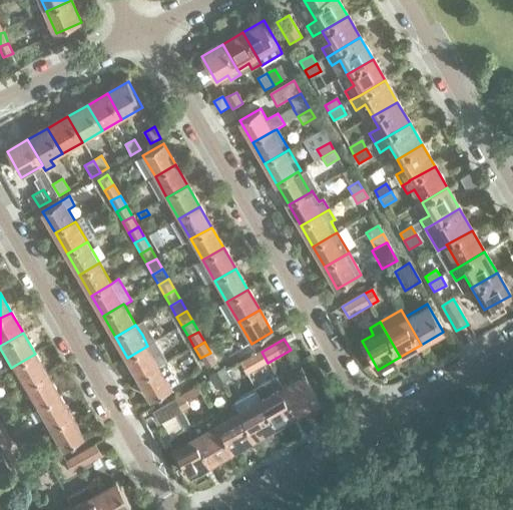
[(159,366),(154,356),(147,346),(127,358),(139,378),(159,366)]
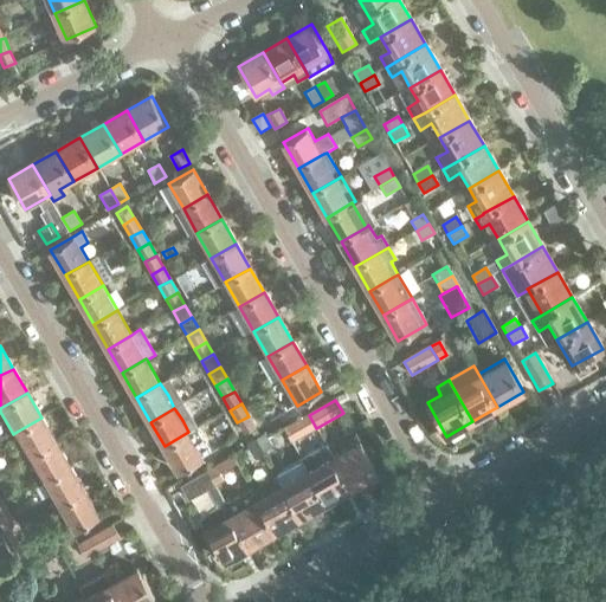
[(308,433),(316,428),(309,415),(300,420),(308,433)]
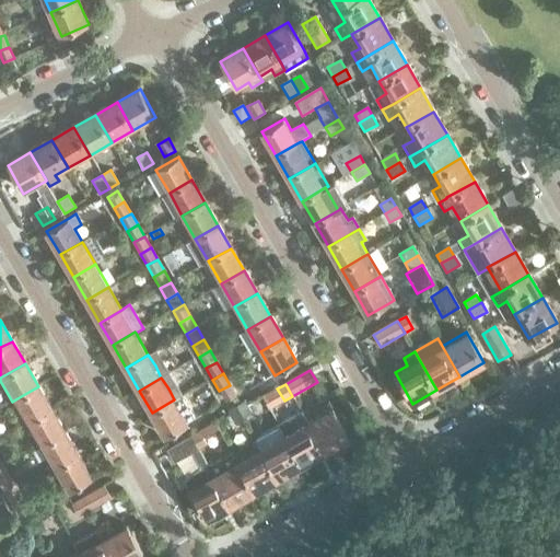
[(230,385),(219,391),(225,403),(236,396),(230,385)]
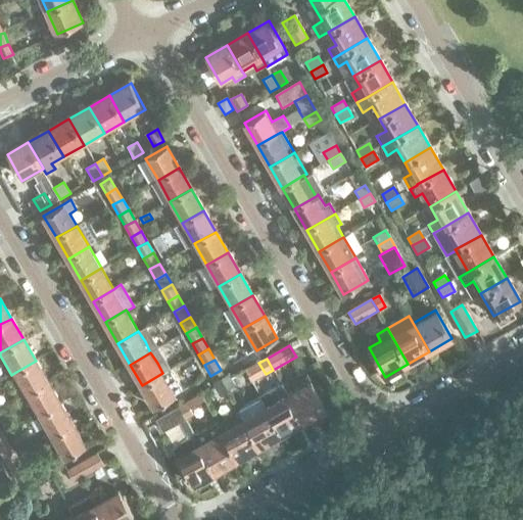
[(24,396),(48,382),(36,361),(14,373),(11,375),(24,396)]
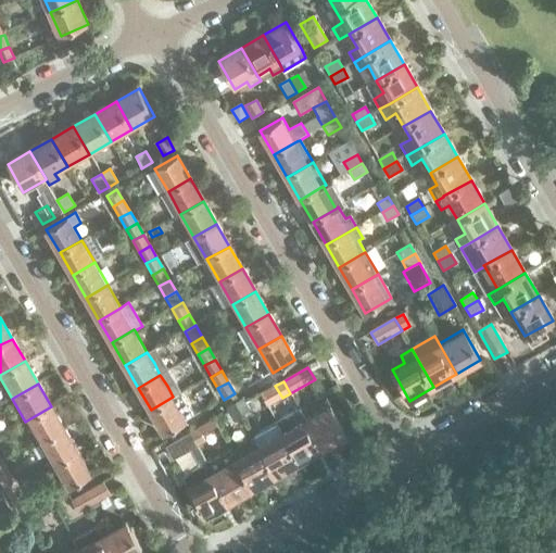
[(187,420),(173,397),(151,410),(164,434),(187,420)]
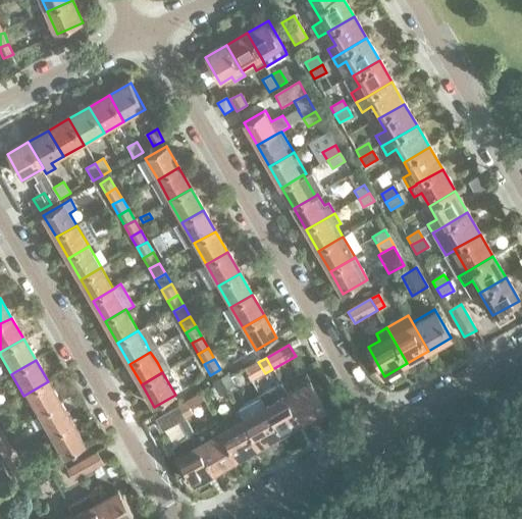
[(220,378),(227,391),(235,386),(228,374),(220,378)]
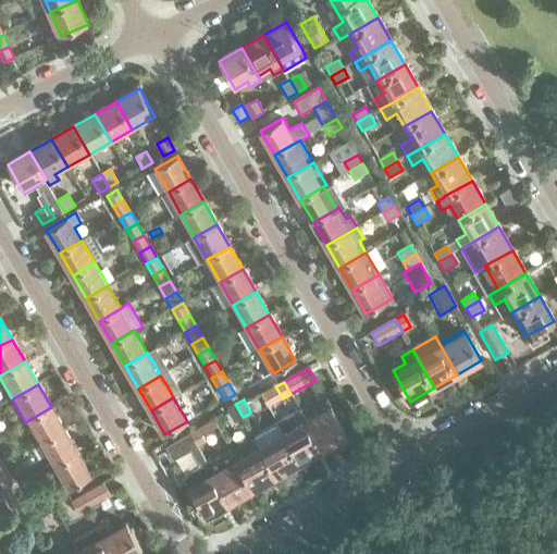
[(234,421),(243,417),(235,404),(226,408),(234,421)]
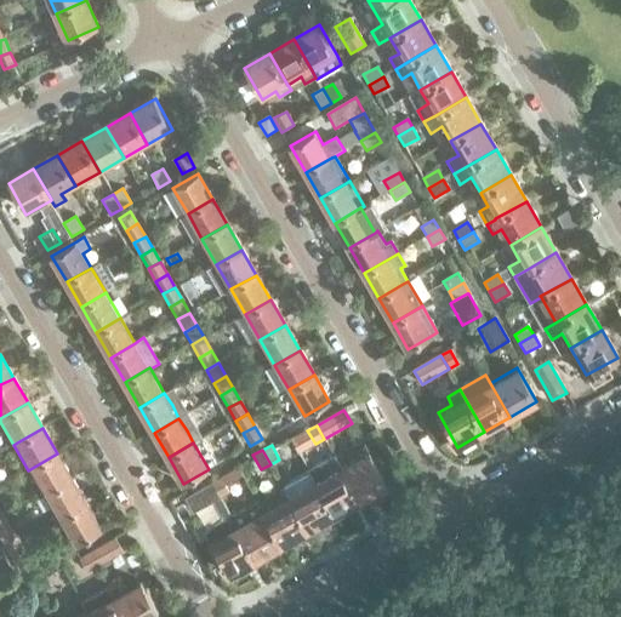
[(72,478),(57,453),(28,470),(43,495),(72,478)]
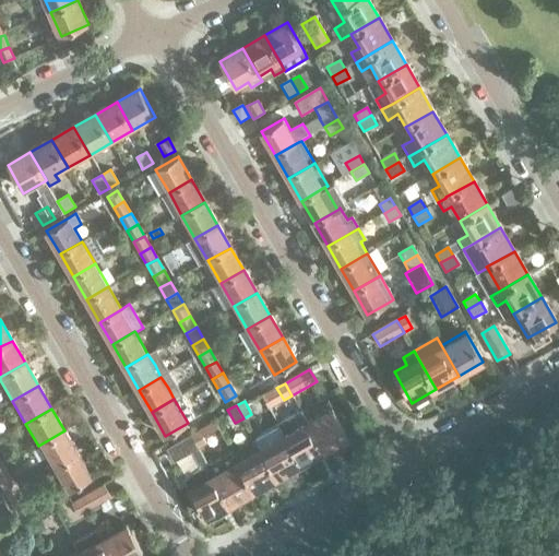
[(308,423),(324,452),(348,438),(332,409),(308,423)]
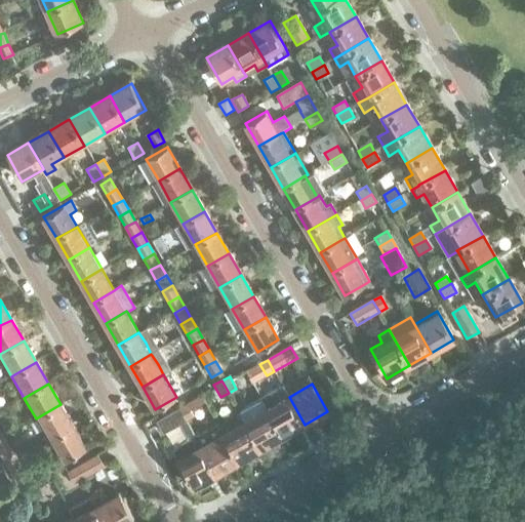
[(282,437),(305,425),(289,397),(267,409),(282,437)]
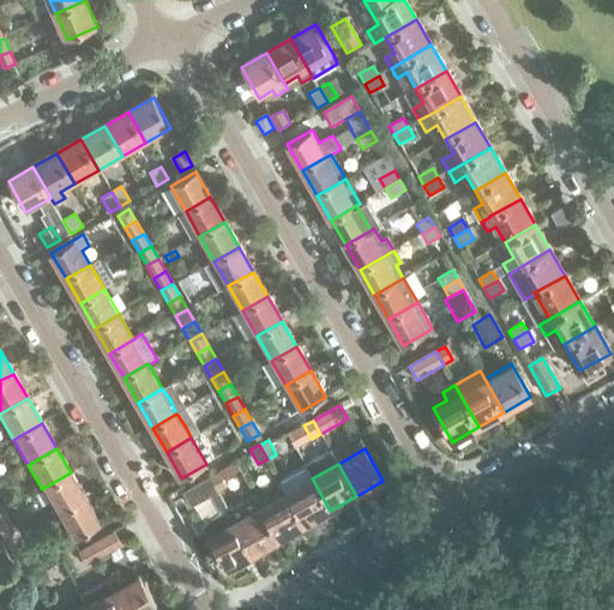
[(330,511),(312,478),(306,467),(280,482),(281,482),(281,483),(305,525),(330,511)]
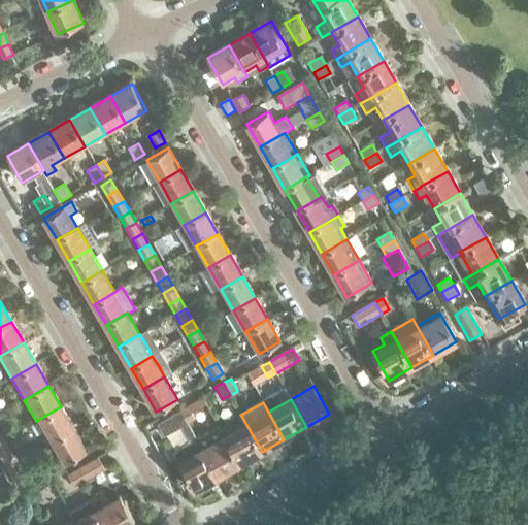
[(48,443),(52,441),(73,428),(61,406),(36,421),(48,443)]
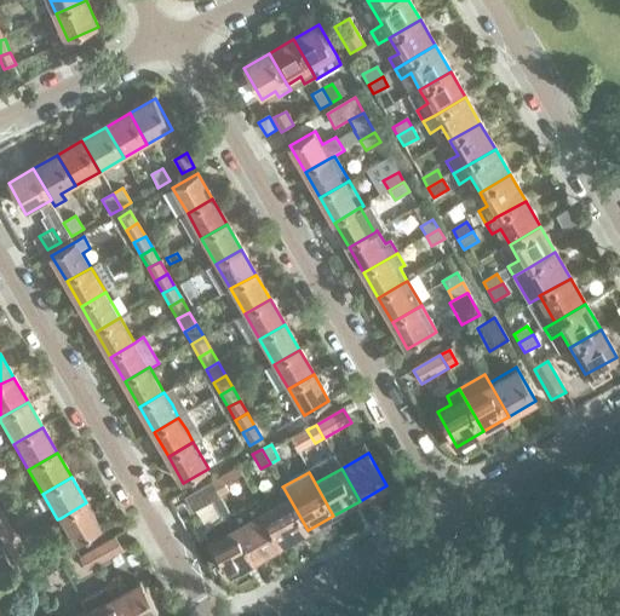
[(213,483),(220,496),(229,491),(222,478),(213,483)]
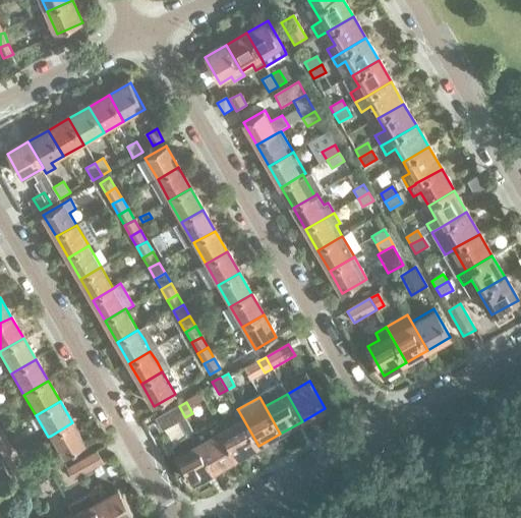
[(162,430),(185,417),(179,406),(156,419),(162,430)]
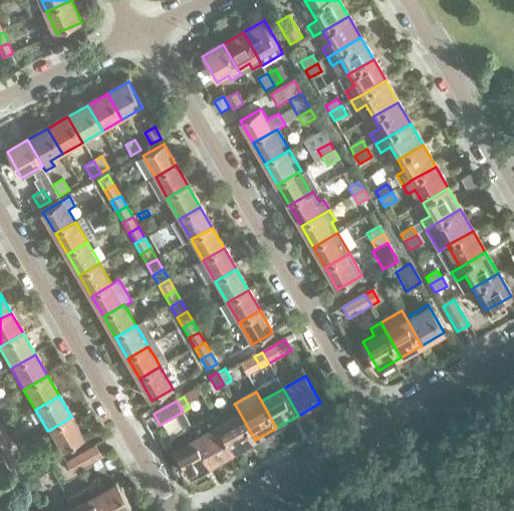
[(233,452),(255,440),(235,405),(214,416),(233,452)]
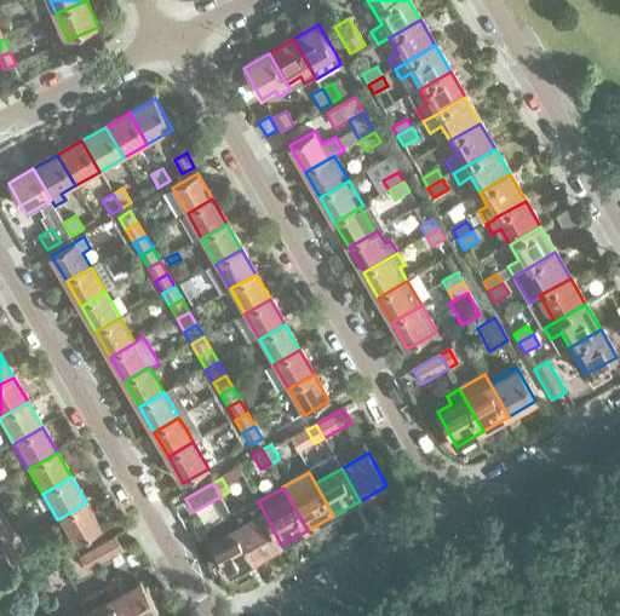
[(256,559),(281,545),(258,501),(231,516),(237,527),(256,559)]
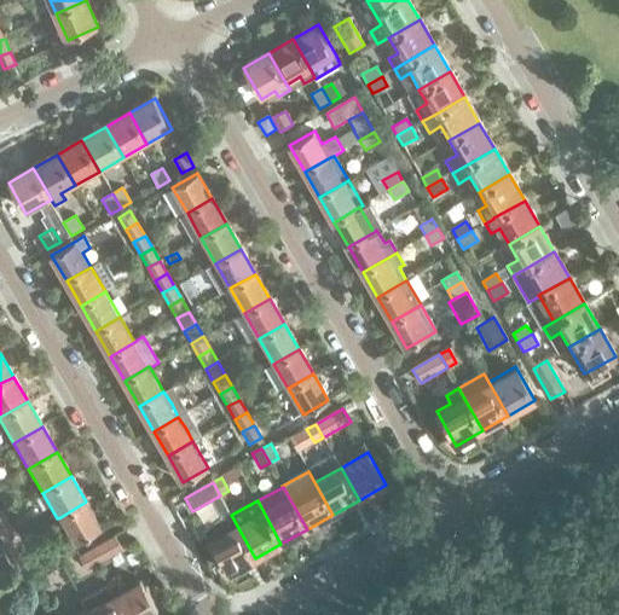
[(71,545),(75,543),(102,528),(86,502),(61,517),(57,518),(71,545)]
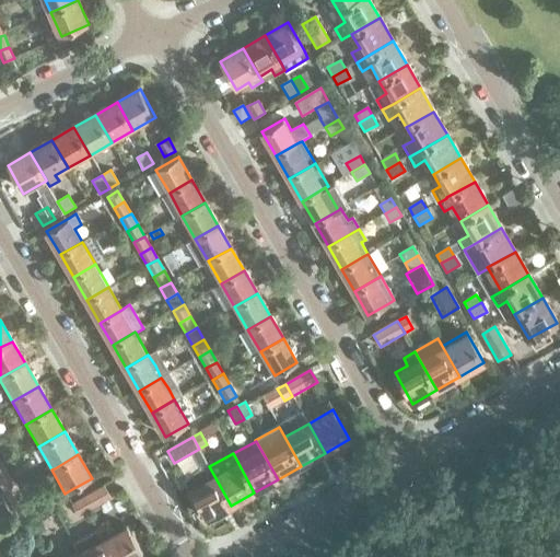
[(0,483),(1,485),(11,479),(4,468),(0,471),(0,483)]
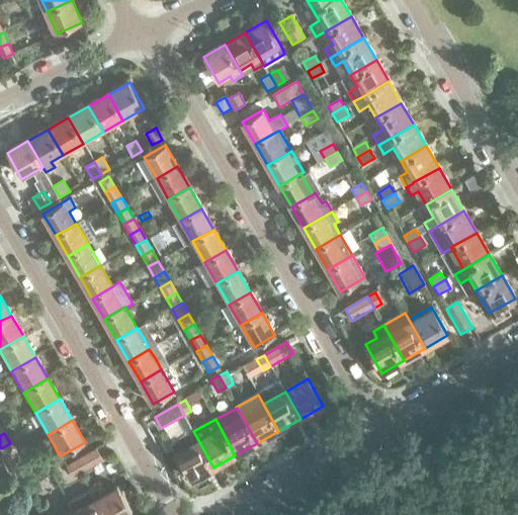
[(190,481),(213,467),(198,440),(175,453),(190,481)]
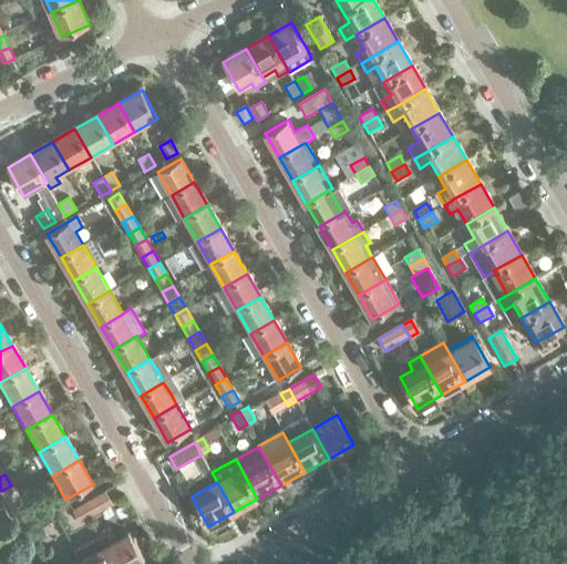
[(11,485),(1,491),(8,503),(18,496),(11,485)]
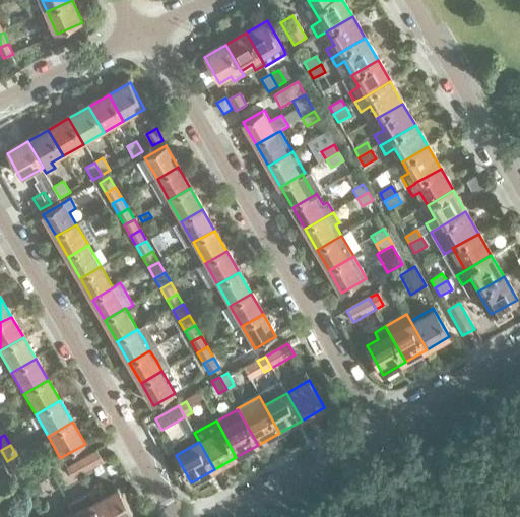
[(74,464),(80,475),(103,463),(96,451),(74,464)]
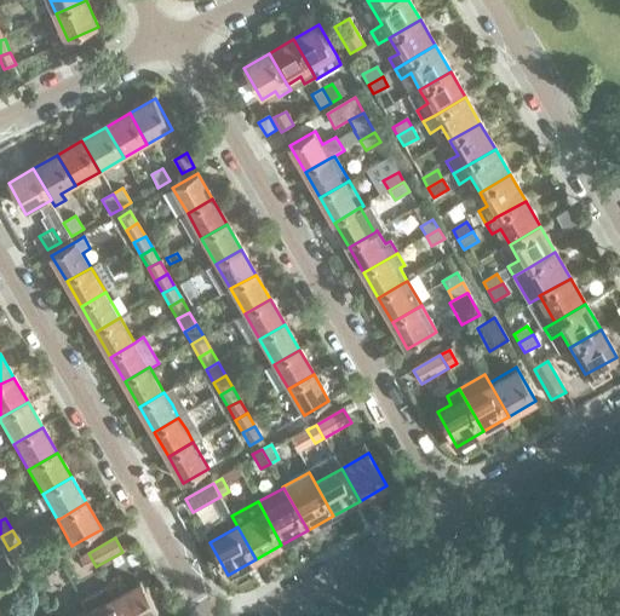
[(16,562),(27,554),(19,542),(9,550),(16,562)]
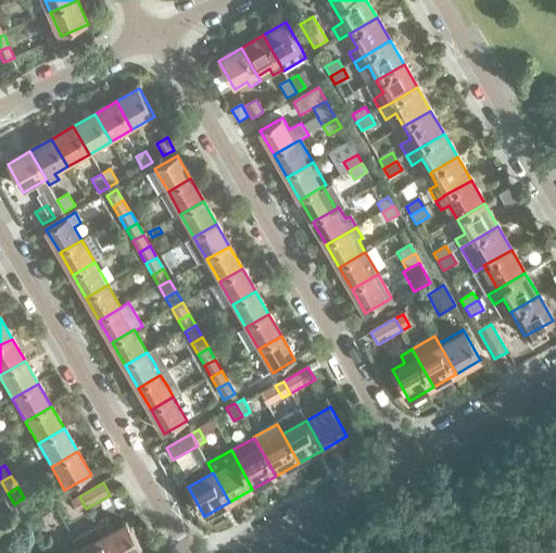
[(78,513),(86,508),(79,497),(72,501),(78,513)]
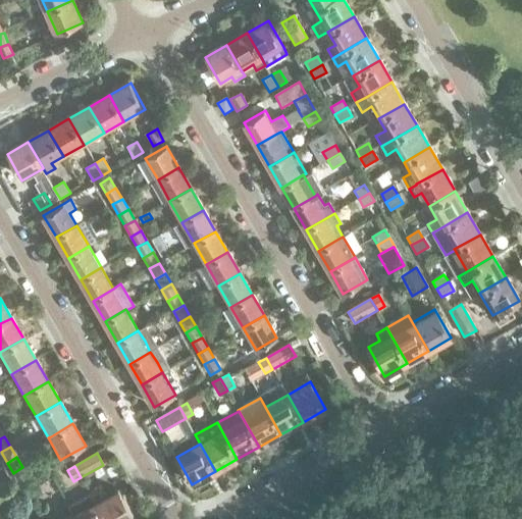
[(22,467),(13,473),(19,483),(29,478),(22,467)]
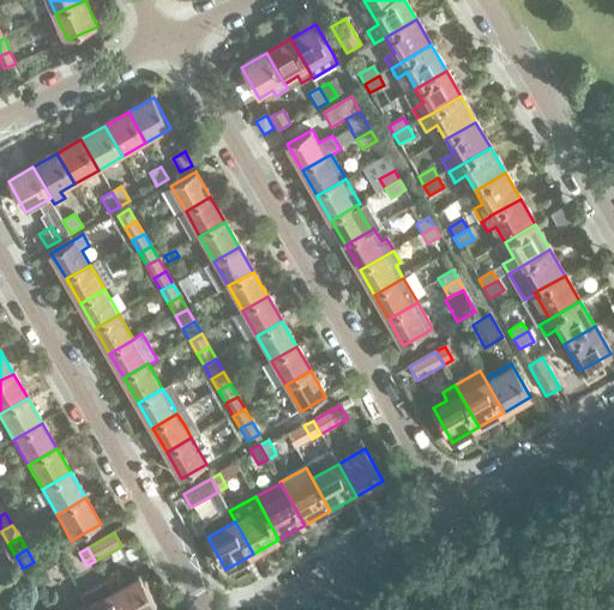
[(35,572),(42,586),(50,581),(43,567),(35,572)]
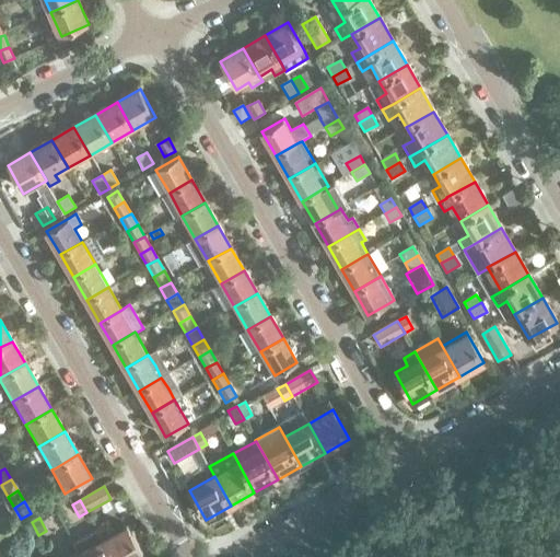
[(31,540),(38,535),(32,522),(24,526),(31,540)]
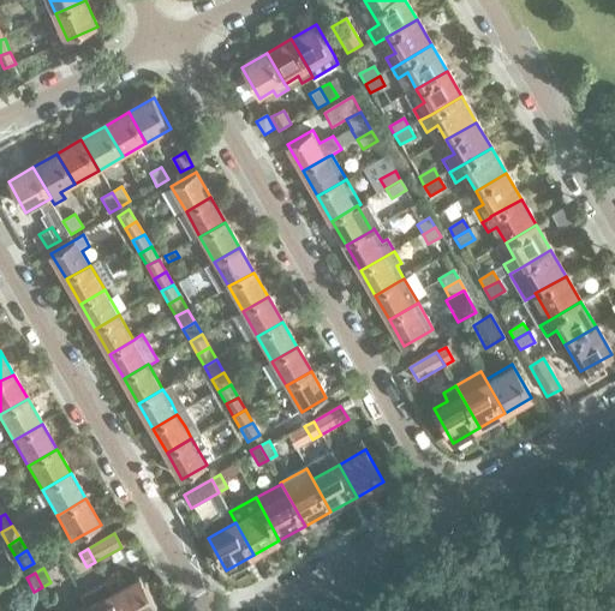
[(139,577),(112,593),(121,610),(155,610),(157,609),(139,577)]
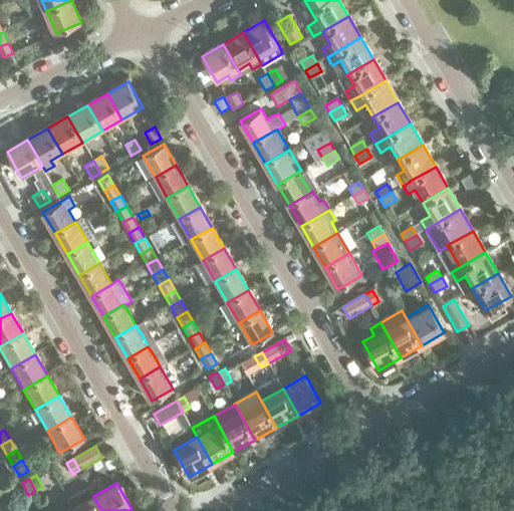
[(101,510),(93,496),(72,508),(73,510),(101,510)]
